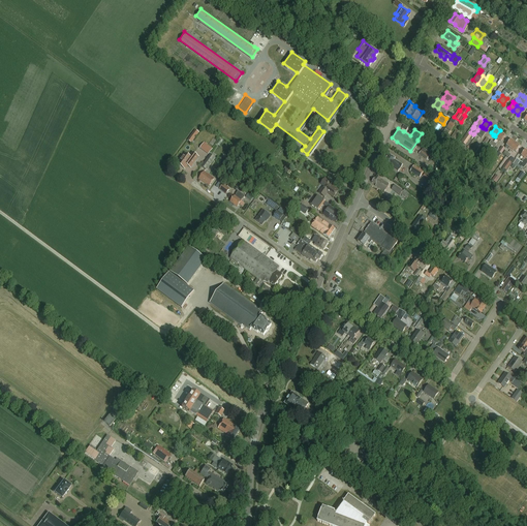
[(466,130),(461,136),(466,140),(470,132),(466,130)]
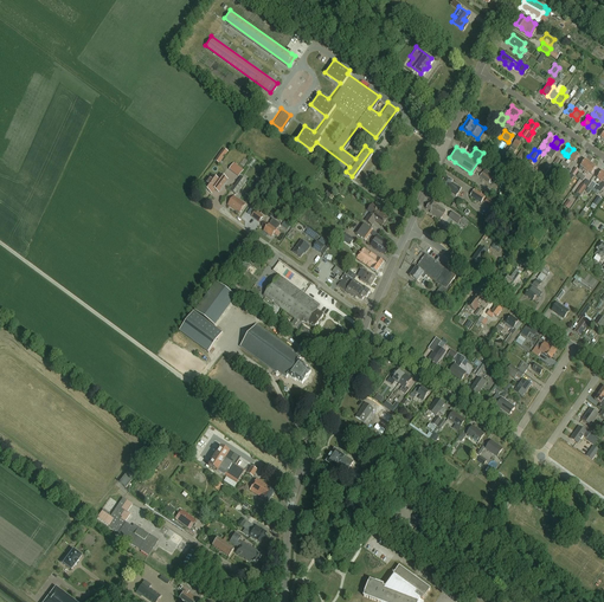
[(573,149),(567,156),(570,159),(570,157),(573,159),(578,153),(573,149)]
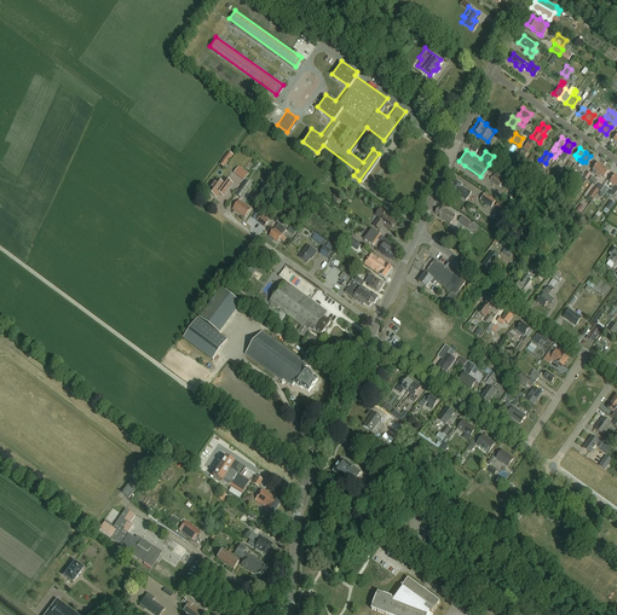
[(597,172),(603,163),(597,160),(592,167),(595,169),(594,170),(597,172)]
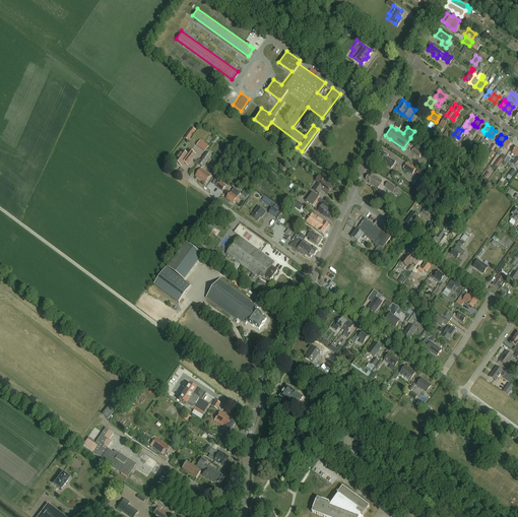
[(207,143),(198,137),(194,143),(203,149),(207,143)]
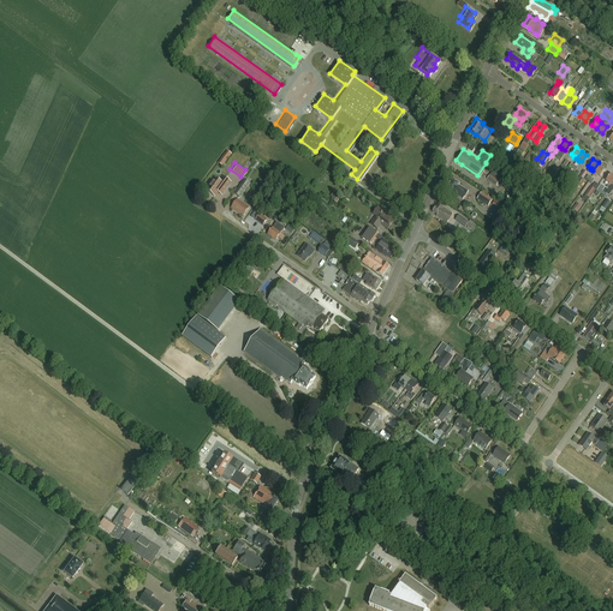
[(599,162),(593,171),(595,173),(596,172),(599,174),(603,167),(599,162)]
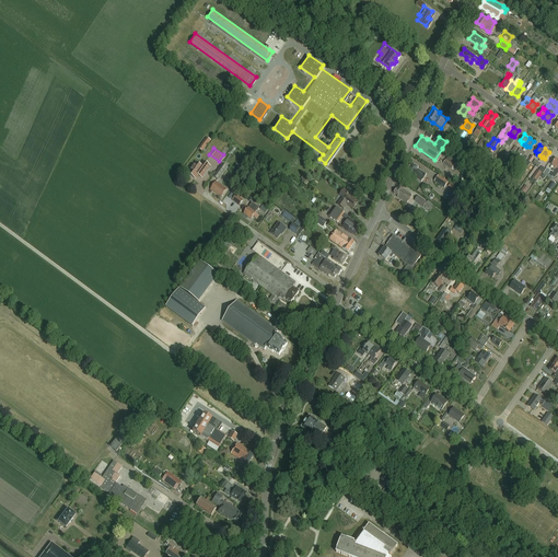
[(448,153),(445,157),(453,163),(455,160),(448,153)]
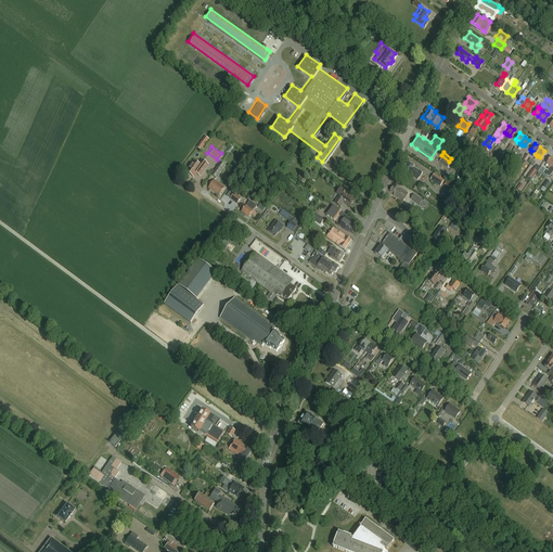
[(545,171),(552,161),(552,156),(550,154),(545,161),(549,163),(545,167),(541,164),(537,169),(543,174),(545,171)]
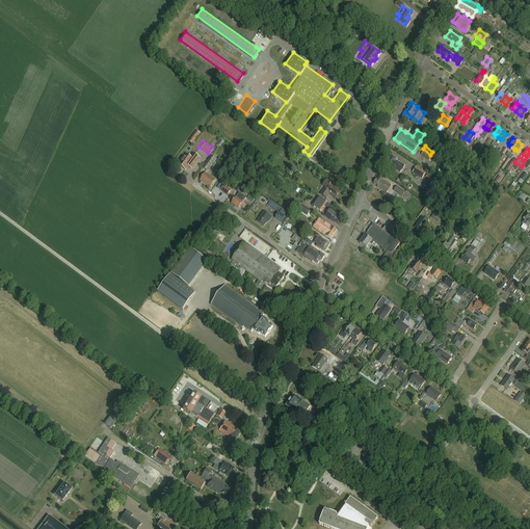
[(430,155),(423,149),(420,153),(428,158),(430,155)]
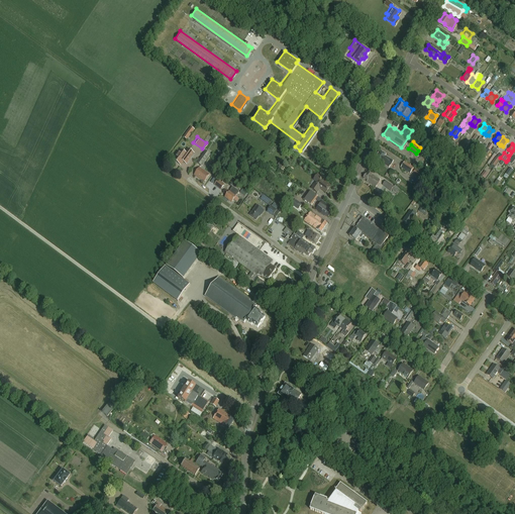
[(177,148),(174,152),(175,152),(171,158),(179,164),(182,160),(185,162),(193,150),(186,145),(183,149),(179,146),(177,149),(177,148)]
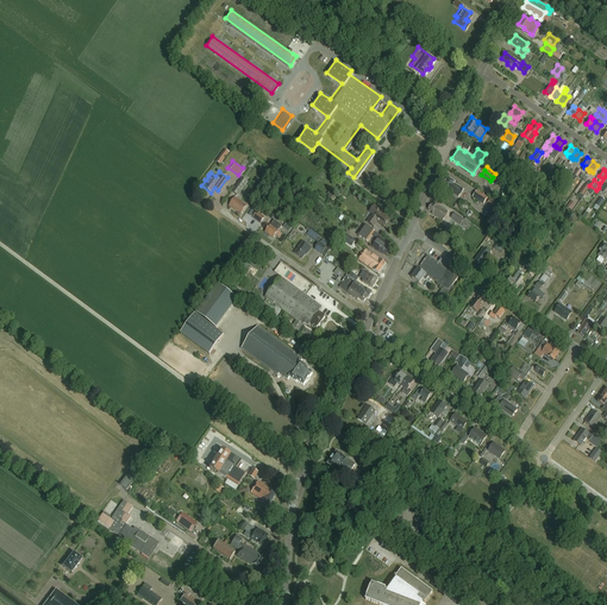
[(236,193),(245,177),(239,174),(230,188),(236,193)]
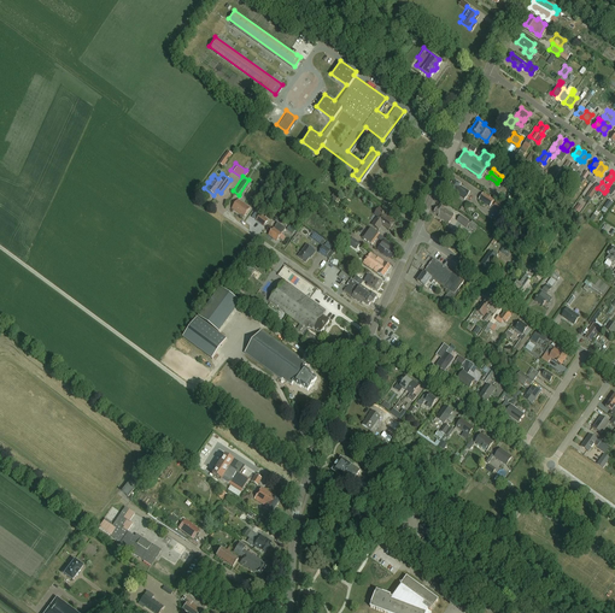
[(463,198),(469,189),(460,183),(460,182),(454,177),(450,182),(447,187),(460,195),(458,196),(461,199),(462,198),(463,198)]
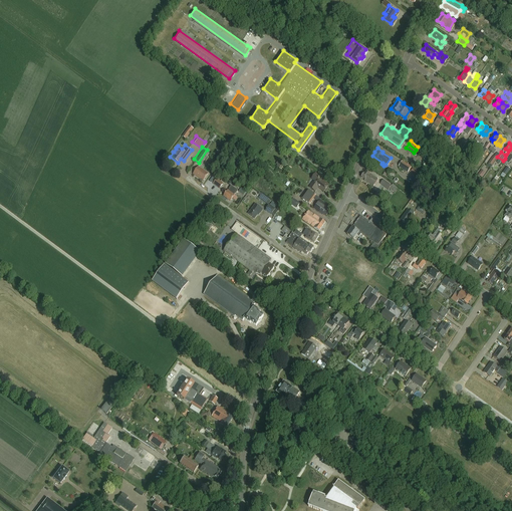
[(490,163),(495,156),(492,154),(487,161),(490,163)]
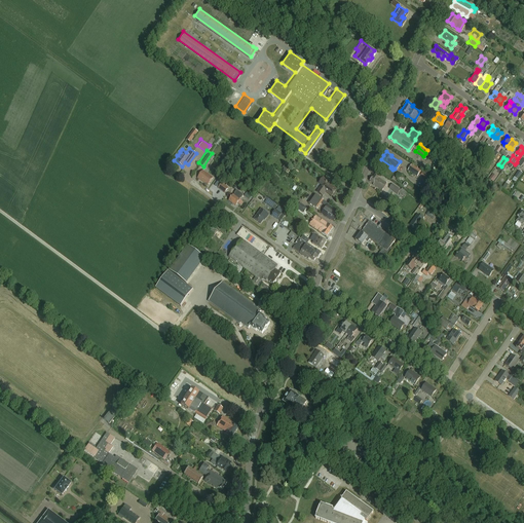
[(419,169),(410,162),(406,169),(416,175),(419,169)]
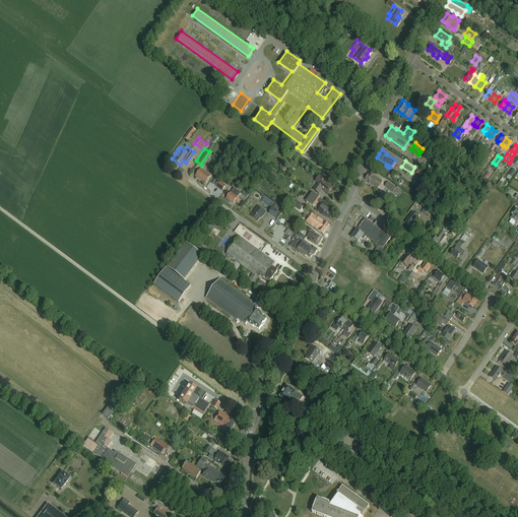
[(203,180),(209,173),(199,166),(194,174),(203,180)]
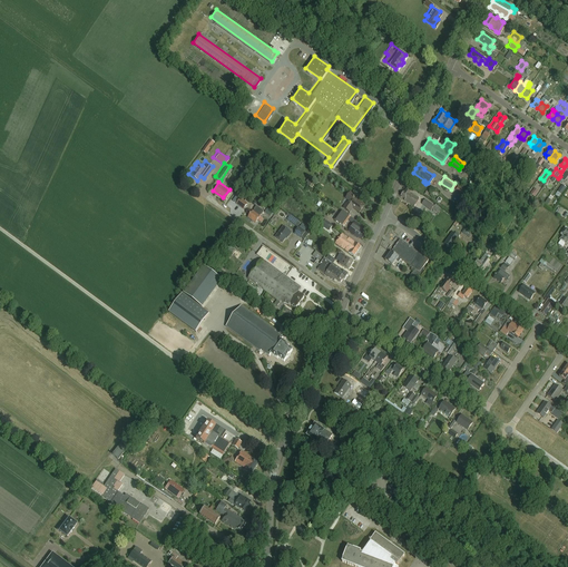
[(461,192),(466,187),(458,182),(454,187),(461,192)]
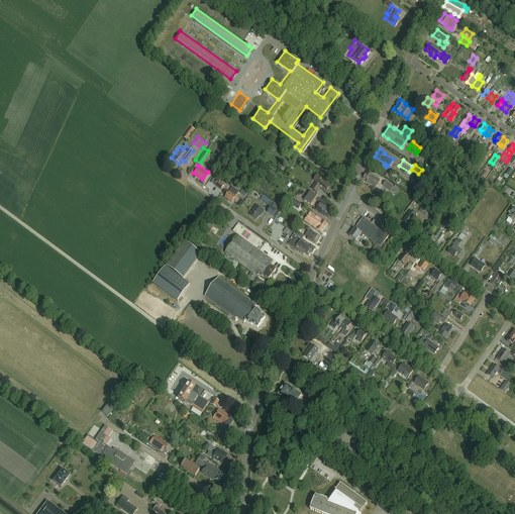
[(508,165),(503,172),(507,174),(512,168),(508,165)]
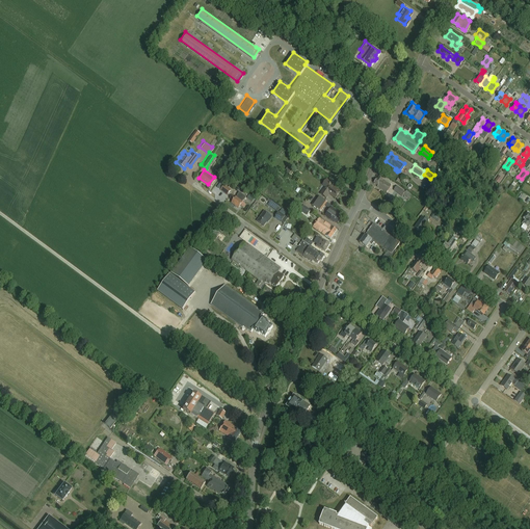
[(386,190),(390,185),(388,183),(389,182),(381,178),(382,177),(379,174),(376,178),(376,177),(373,181),(377,183),(376,184),(386,190)]
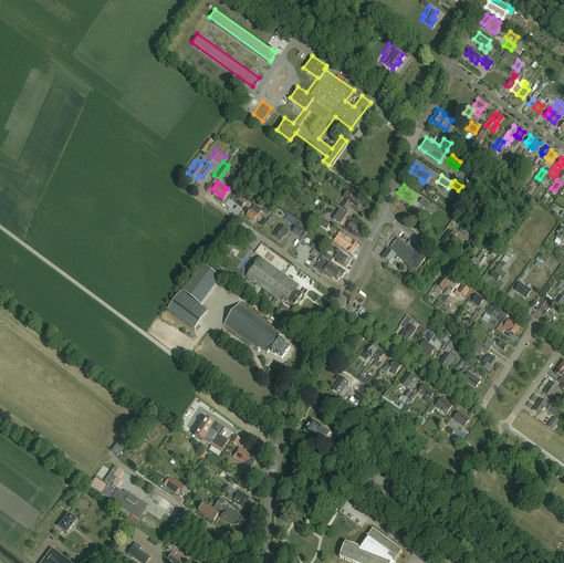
[(355,207),(361,200),(355,196),(354,197),(350,194),(351,191),(346,188),(342,194),(344,195),(343,198),(342,197),(338,202),(345,207),(348,202),(355,207)]
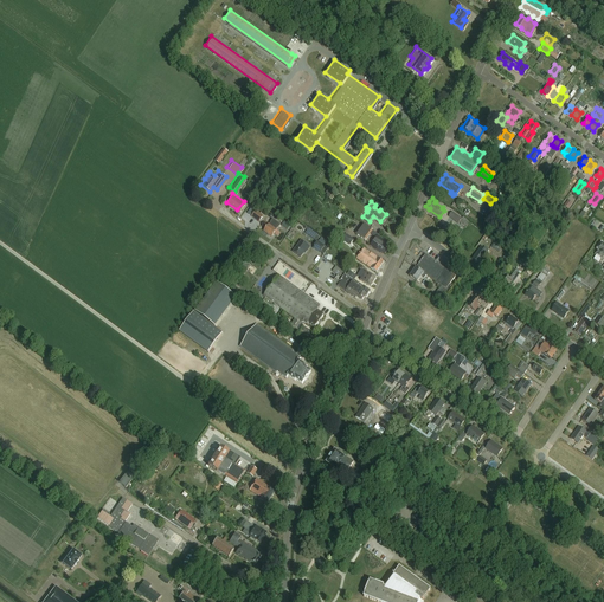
[(454,226),(456,222),(462,214),(453,207),(448,214),(451,217),(448,221),(454,226)]
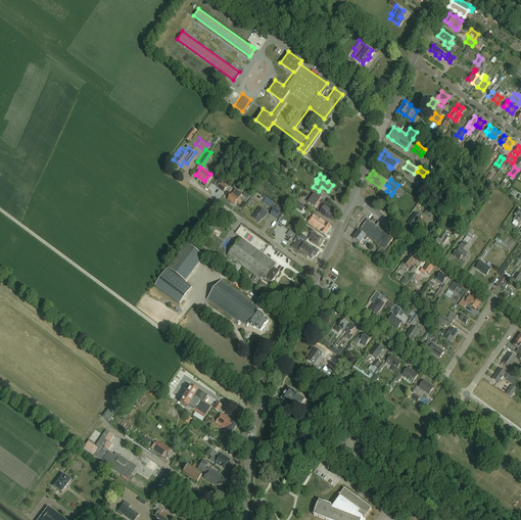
[(219,180),(216,185),(222,189),(227,182),(224,180),(223,182),(219,180)]
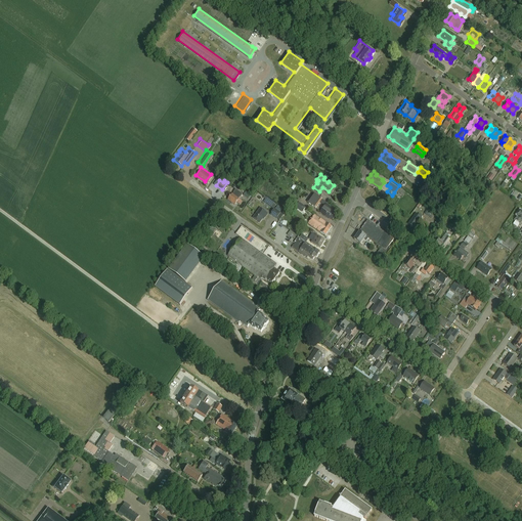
[(399,185),(394,192),(396,194),(396,193),(399,196),(404,188),(399,185)]
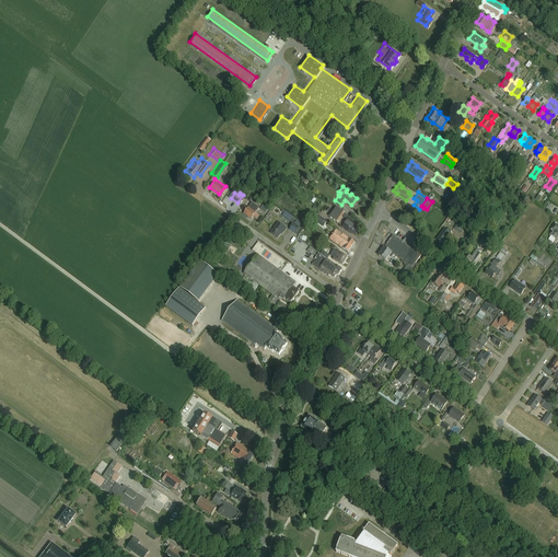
[(246,204),(242,210),(250,216),(254,209),(255,208),(257,205),(251,199),(247,202),(248,204),(247,205),(246,204)]
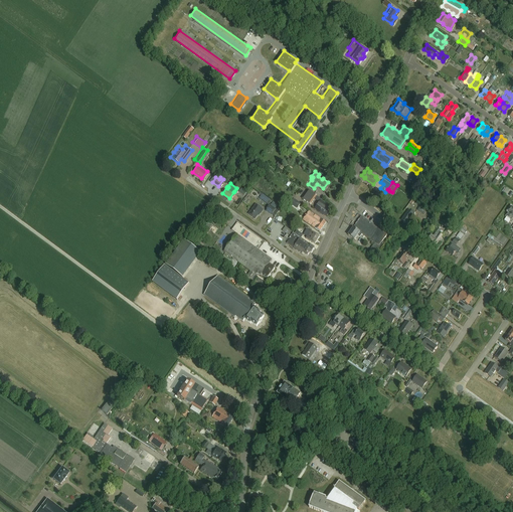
[(301,196),(309,202),(315,193),(307,187),(301,196)]
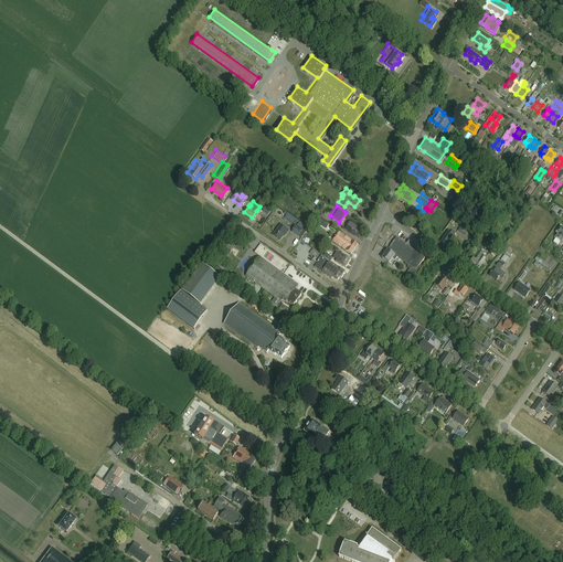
[(293,222),(296,218),(286,209),(283,214),(293,222)]
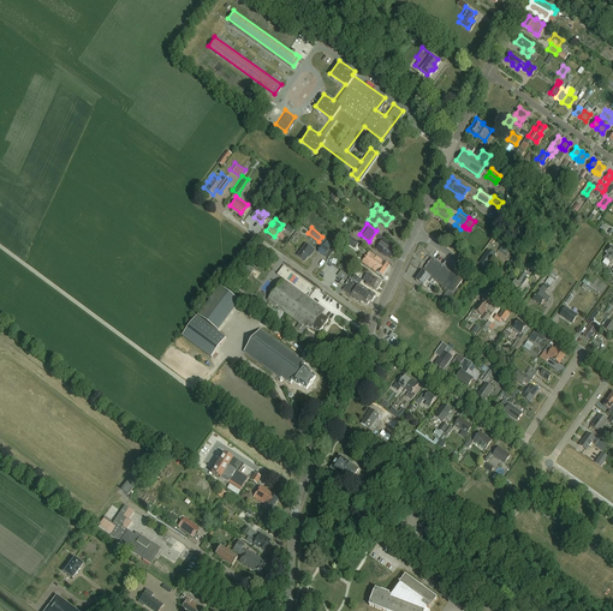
[(357,240),(350,234),(345,240),(352,246),(357,240)]
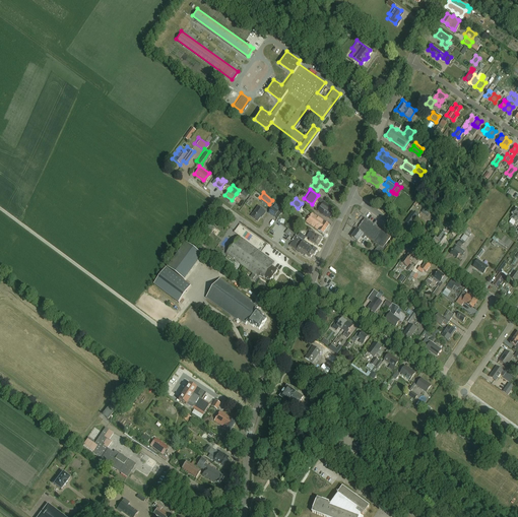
[(327,203),(322,199),(316,208),(321,212),(325,215),(325,214),(328,216),(334,207),(328,203),(327,203)]
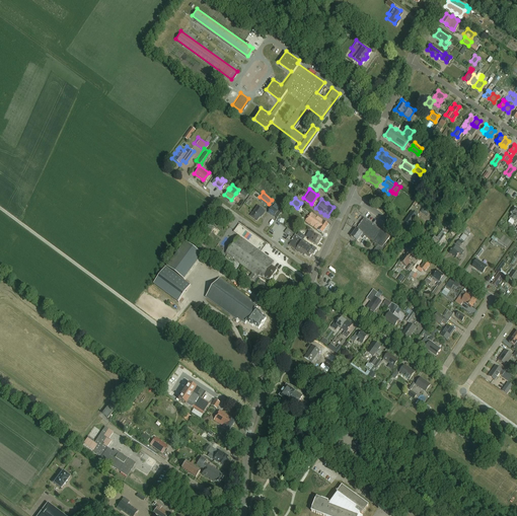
[(264,209),(256,204),(249,213),(255,218),(261,212),(261,213),(264,209)]
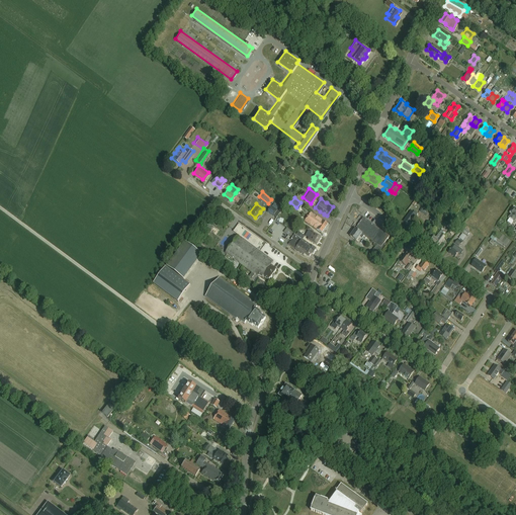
[(275,207),(270,204),(266,209),(271,215),(272,213),(274,216),(281,206),(278,204),(275,207)]
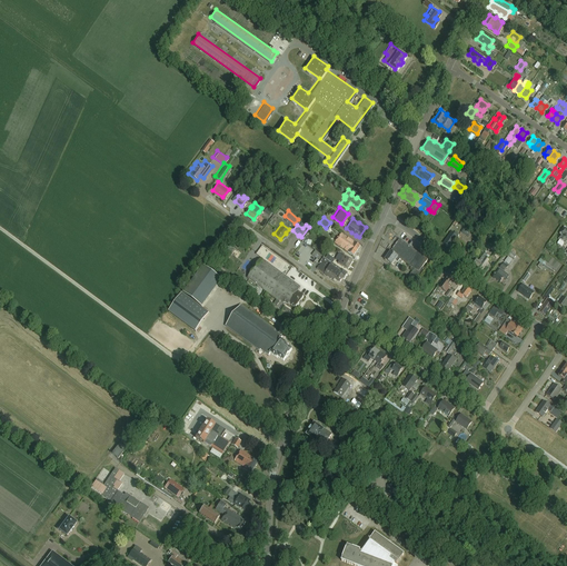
[(451,241),(458,231),(455,229),(454,231),(450,229),(446,237),(446,238),(444,241),(448,245),(450,241),(451,241)]
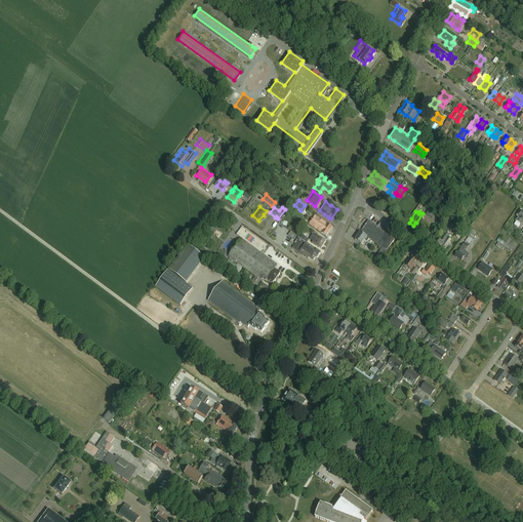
[(324,234),(331,225),(315,213),(308,222),(324,234)]
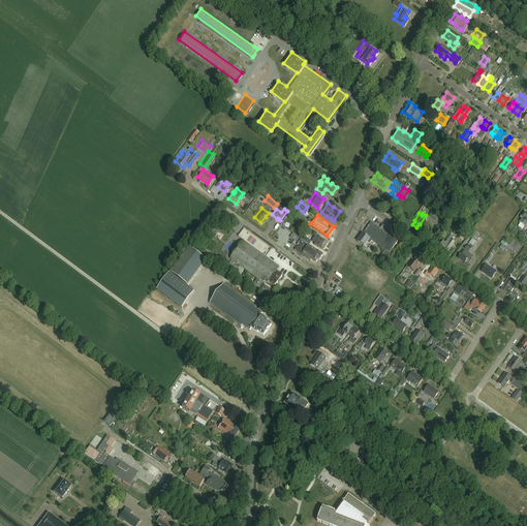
[(396,239),(370,220),(355,240),(363,244),(366,240),(368,241),(370,238),(380,245),(379,247),(379,248),(381,249),(378,254),(384,258),(390,251),(390,252),(393,248),(391,246),(396,239)]
